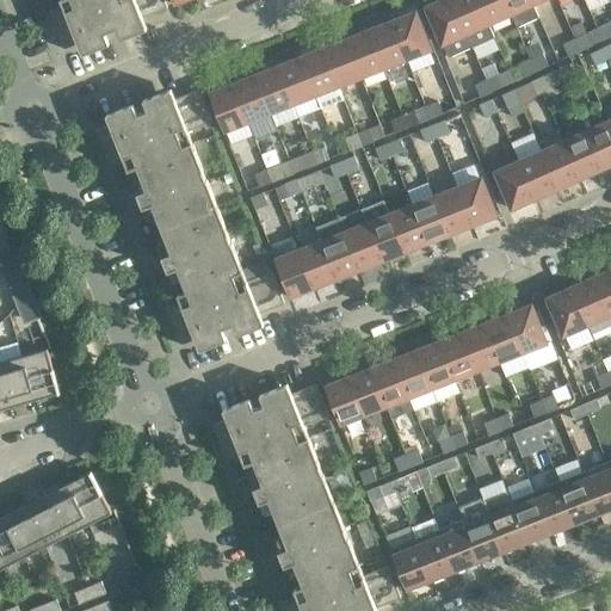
[(167,7),(164,0),(78,0),(72,2),(49,12),(63,49),(78,43),(82,54),(109,43),(105,32),(115,29),(119,38),(146,29),(142,18),(167,7)]
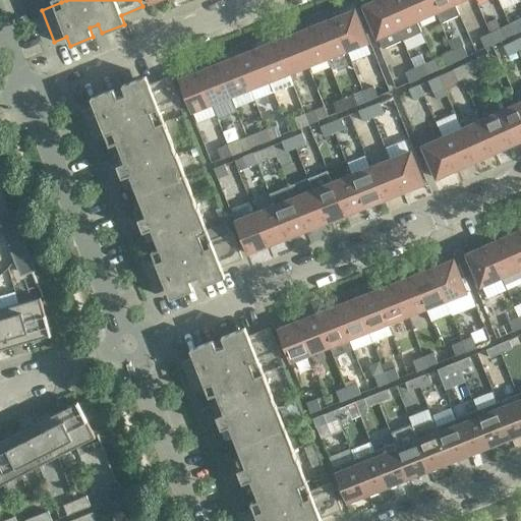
[(402,40),(385,0),(374,0),(362,6),(363,7),(363,6),(383,49),(402,40)]
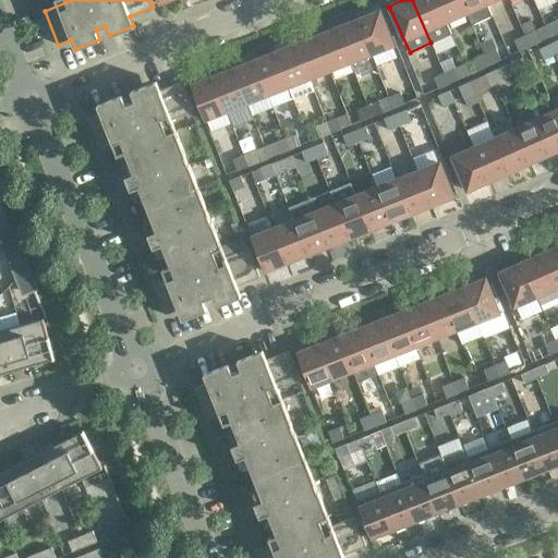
[(451,34),(446,22),(436,0),(412,0),(431,43),(451,34)]
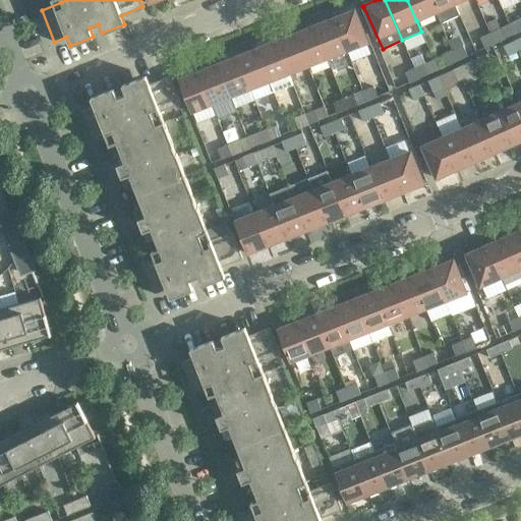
[(436,12),(429,0),(407,0),(416,20),(436,12)]
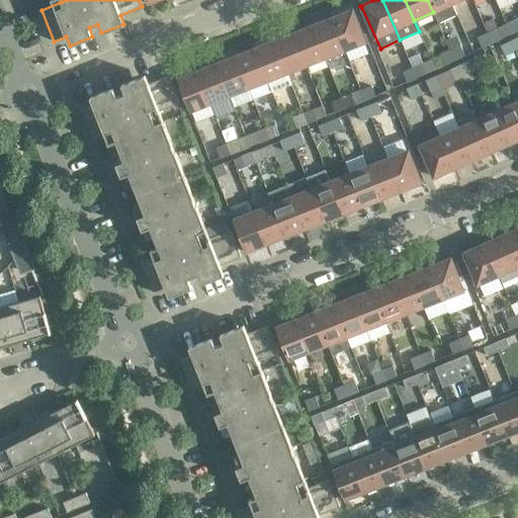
[(456,14),(451,3),(449,0),(427,0),(433,12),(438,23),(456,14)]
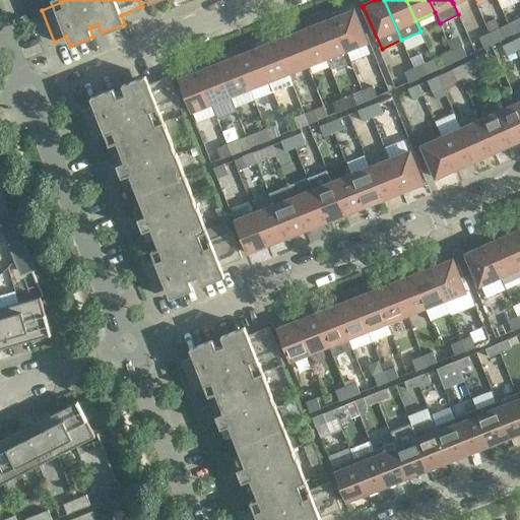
[(353,9),(333,17),(345,50),(366,42),(353,10),(354,10),(353,9)]
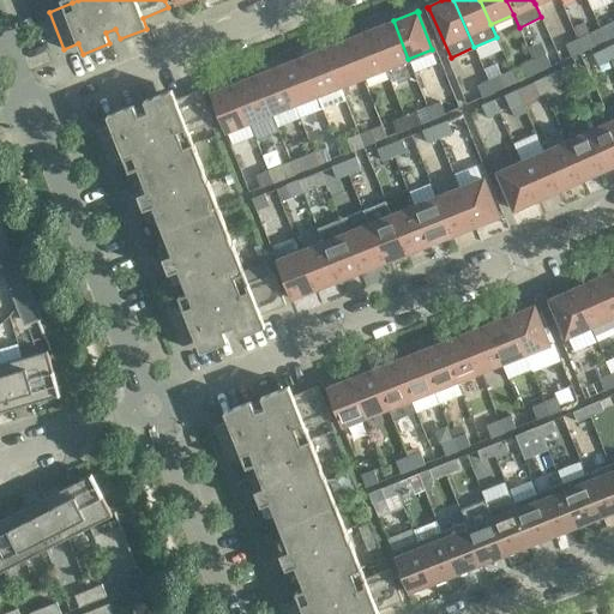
[(408,59),(393,20),(371,30),(385,68),(408,59)]
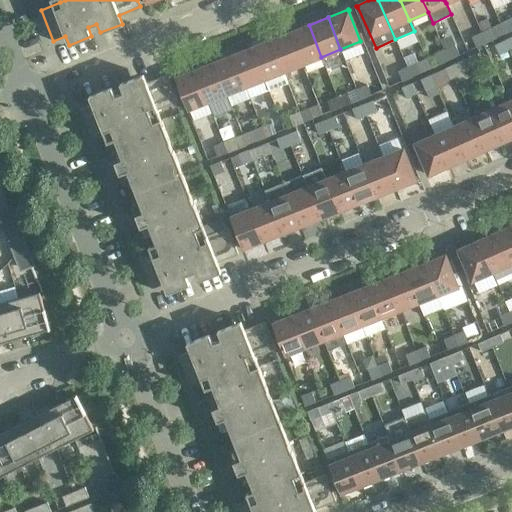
[(321,57),(309,25),(290,32),(302,64),(321,57)]
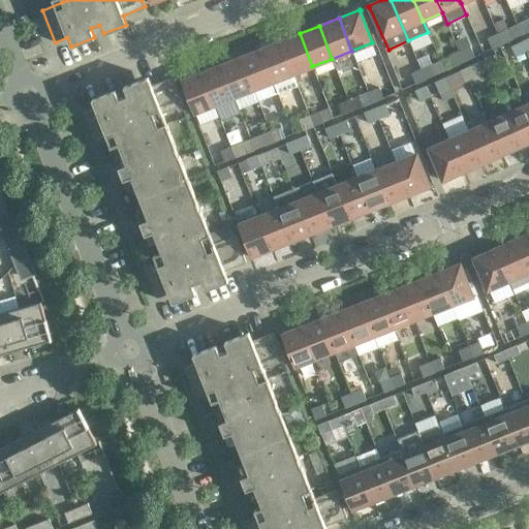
[(507,28),(497,33),(502,43),(512,38),(507,28)]
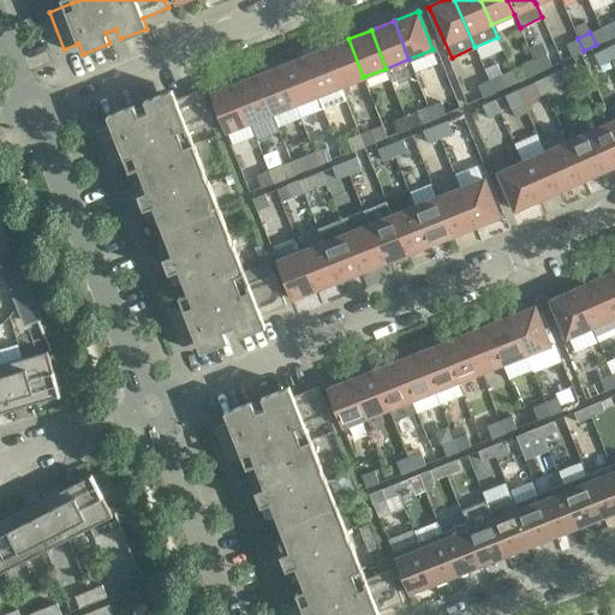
[(363,77),(348,39),(326,48),(340,87),(363,77)]
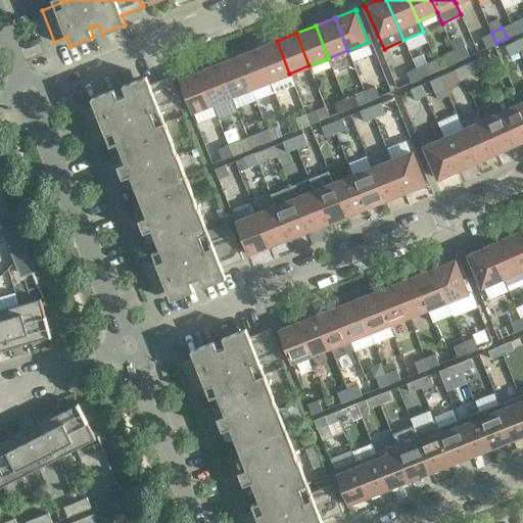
[(496,43),(491,33),(481,38),(486,48),(496,43)]
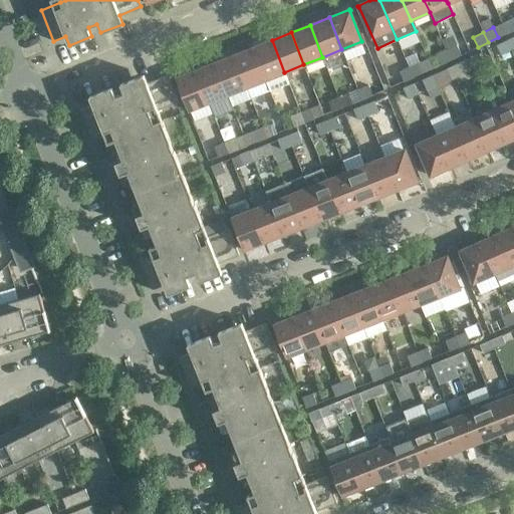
[(289,83),(284,72),(272,40),(253,47),(265,79),(270,90),(289,83)]
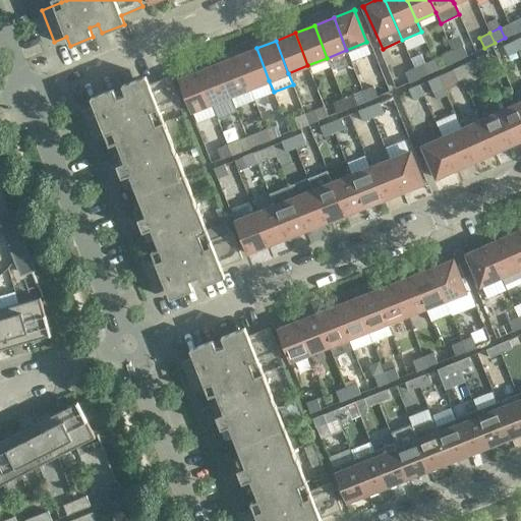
[(518,51),(513,41),(503,46),(508,56),(518,51)]
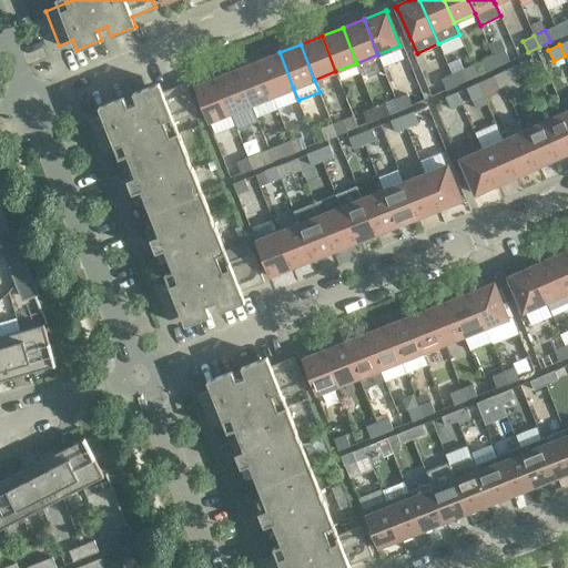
[(505,50),(494,56),(498,66),(510,61),(505,50)]
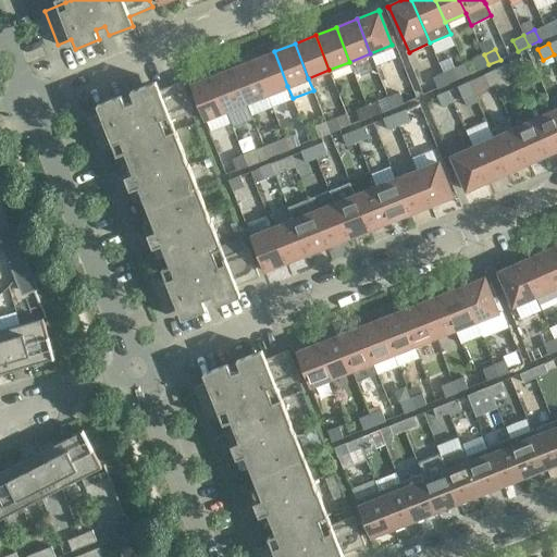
[(287,86),(274,51),(254,60),(268,95),(287,86)]
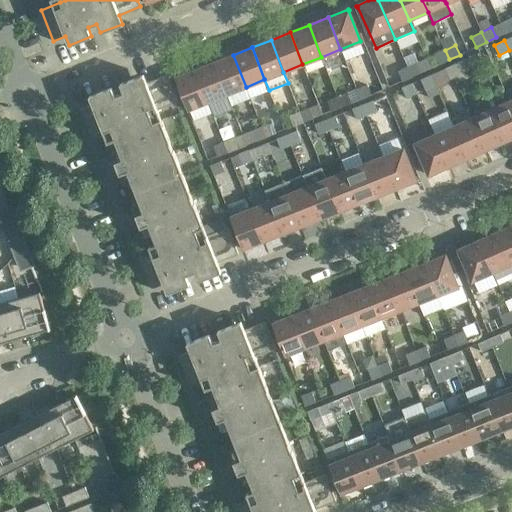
[(449,59),(445,50),(435,54),(439,64),(449,59)]
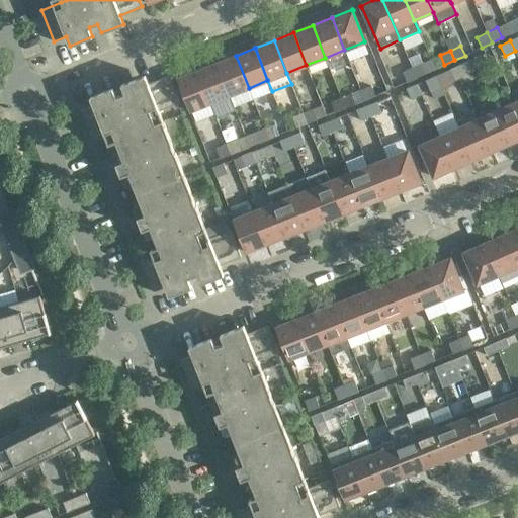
[(483,54),(472,59),(478,69),(488,64),(483,54)]
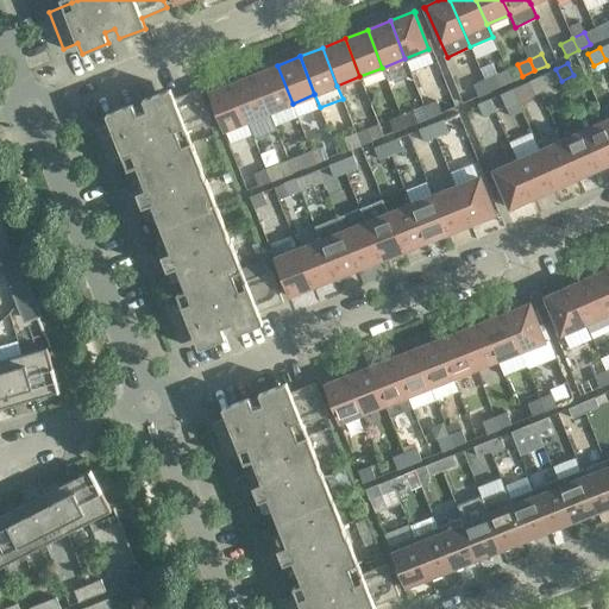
[(293,104),(277,66),(255,74),(270,112),(293,104)]
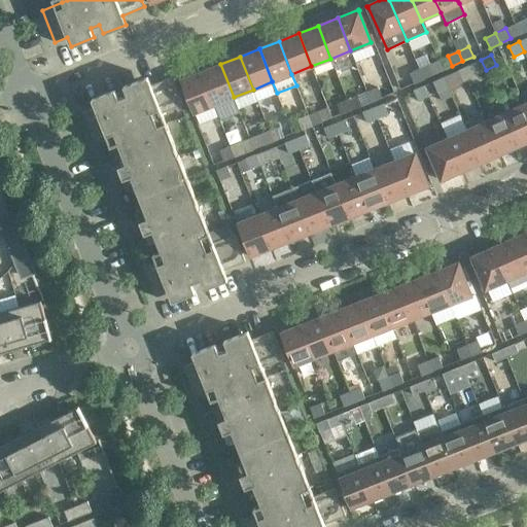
[(486,70),(481,60),(470,65),(476,74),(486,70)]
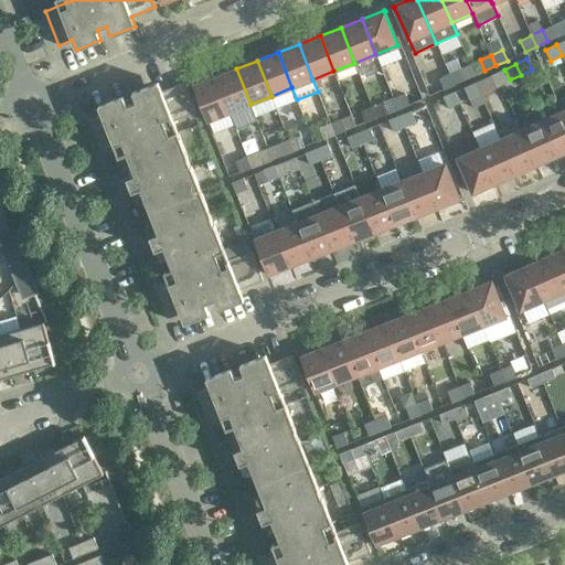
[(251,104),(236,68),(215,77),(230,113),(251,104)]
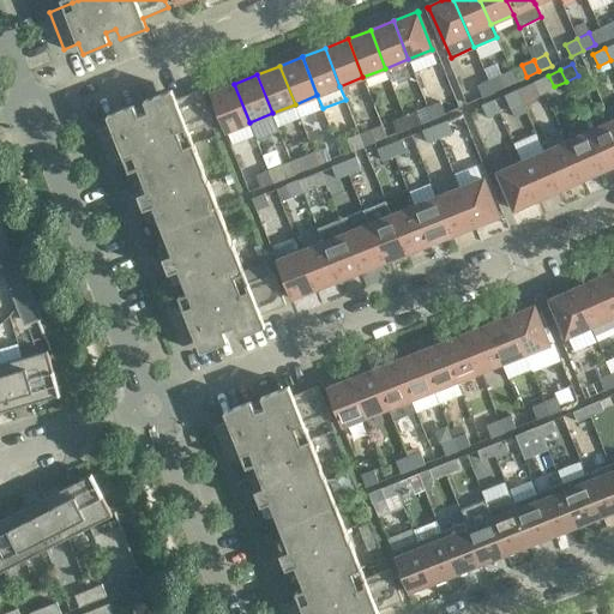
[(500,74),(488,79),(494,91),(506,86),(500,74)]
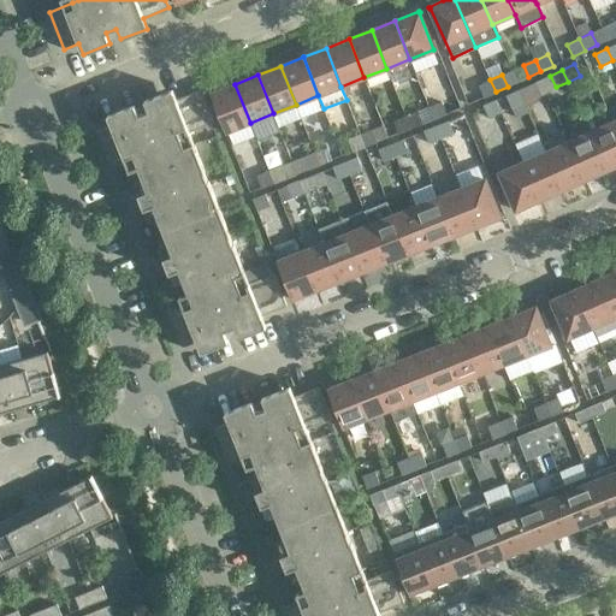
[(496,92),(490,80),(478,86),(484,98),(496,92)]
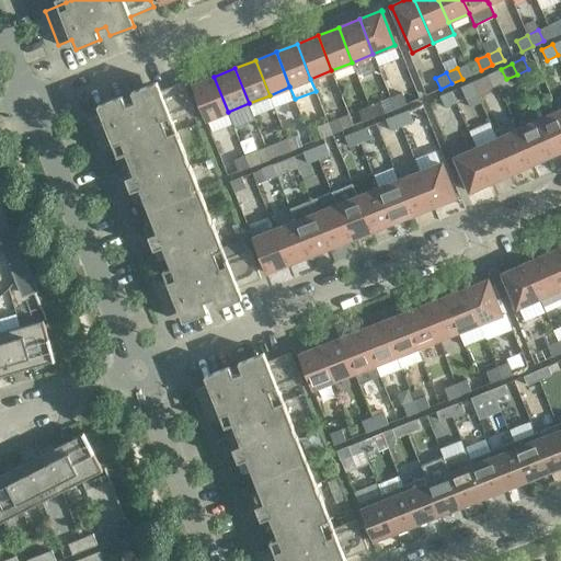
[(228,112),(214,77),(193,84),(192,84),(206,121),(207,121),(207,119),(228,112)]
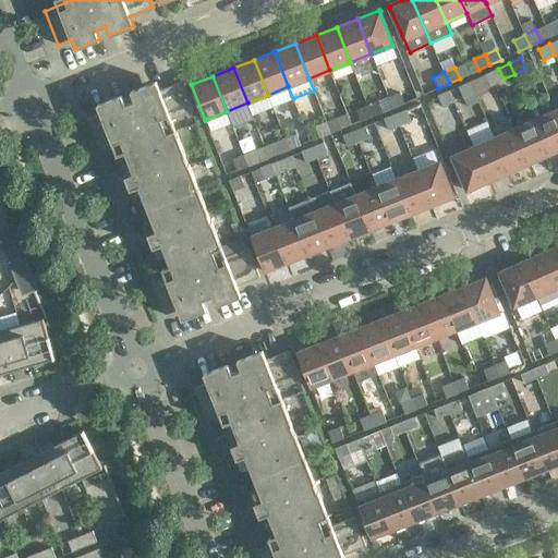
[(481,76),(470,82),(474,93),(485,87),(481,76)]
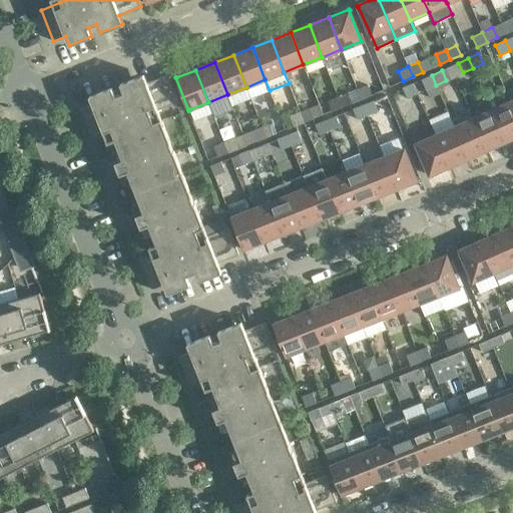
[(120,83),(123,92),(115,95),(112,87),(89,96),(92,104),(80,109),(92,141),(112,133),(159,114),(157,110),(178,101),(167,75),(146,83),(143,75),(120,83)]
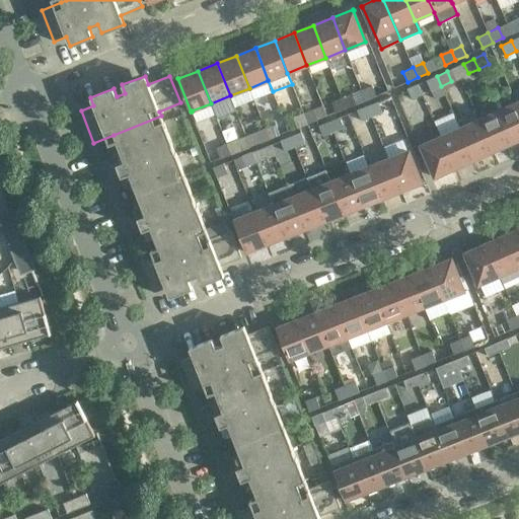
[(441,86),(437,76),(426,80),(431,90),(441,86)]
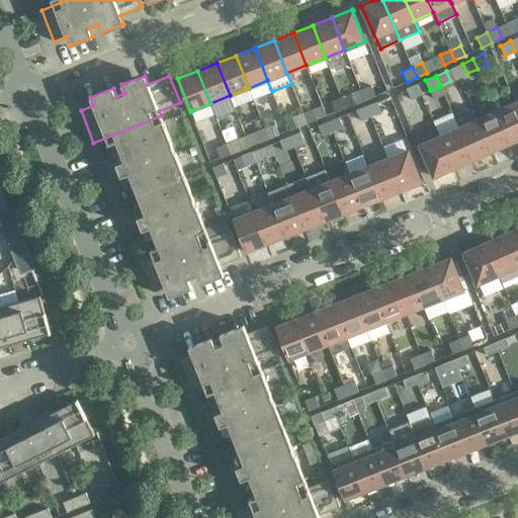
[(421,94),(417,84),(407,88),(411,98),(421,94)]
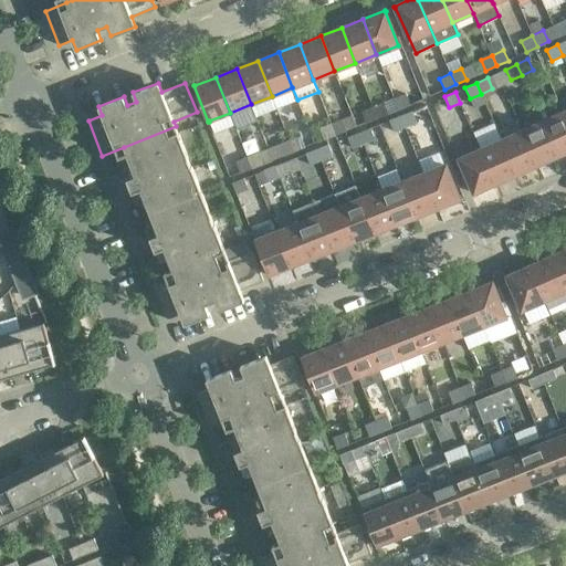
[(409,105),(405,94),(394,98),(398,109),(409,105)]
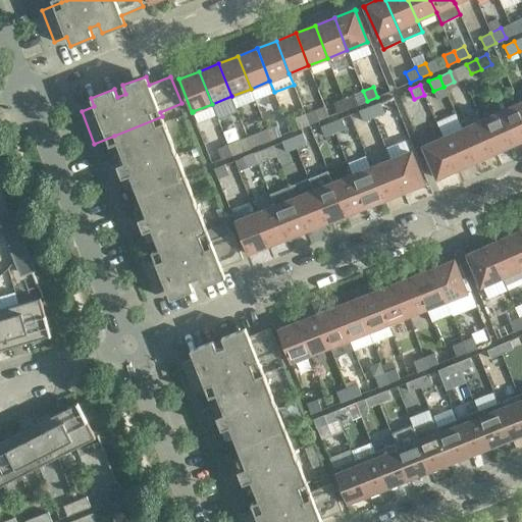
[(354,94),(344,99),(348,109),(358,104),(354,94)]
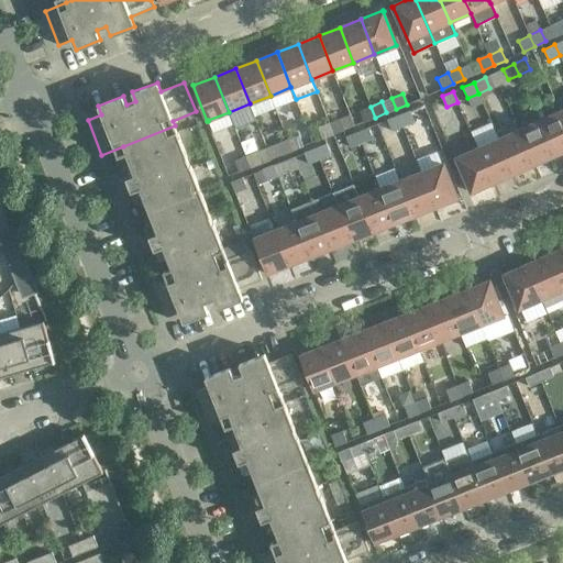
[(375,118),(371,107),(360,111),(364,122),(375,118)]
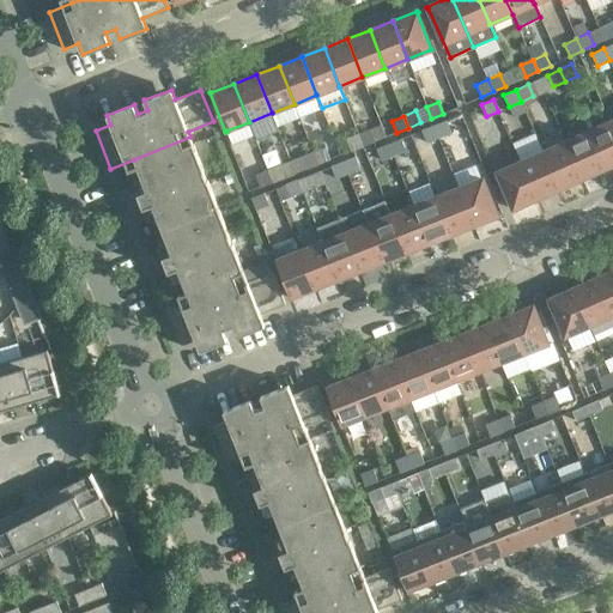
[(445,120),(434,125),(438,138),(451,133),(445,120)]
